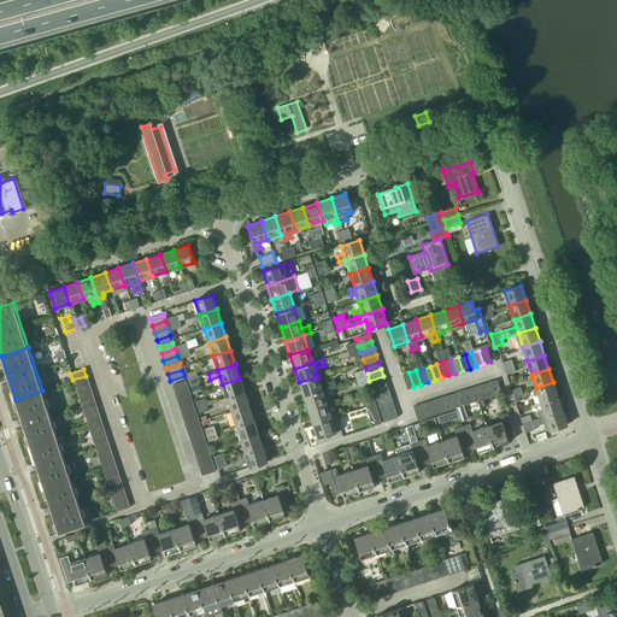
[(406,389),(413,387),(409,372),(401,375),(406,389)]
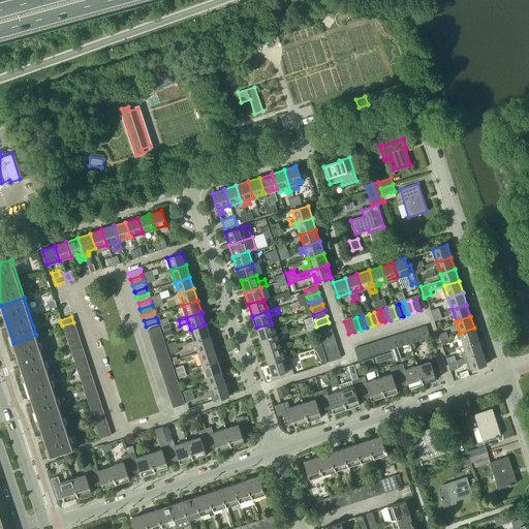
[(75,328),(73,322),(62,325),(64,332),(75,328)]
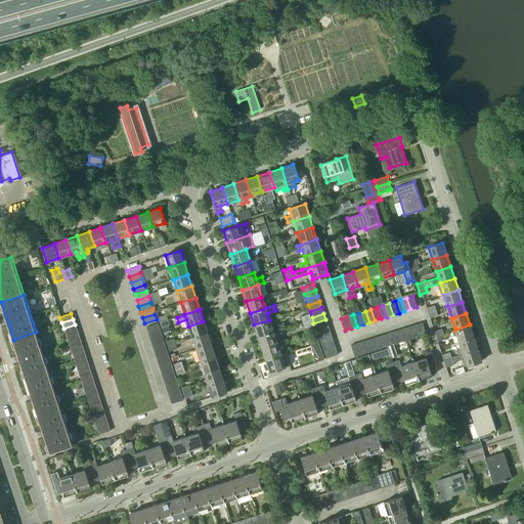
[(313,323),(315,329),(328,325),(325,319),(313,323)]
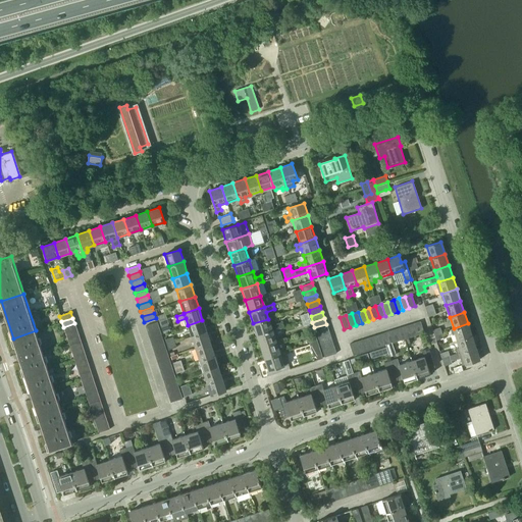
[(253,323),(256,335),(272,330),(271,329),(283,326),(281,321),(270,325),(268,319),(253,323)]
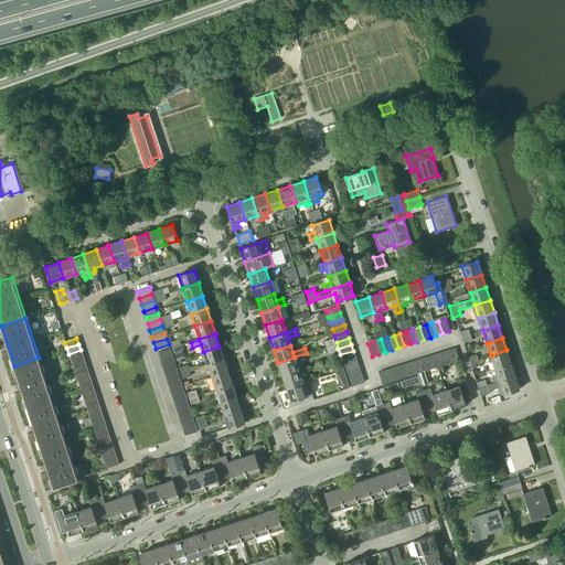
[(208,365),(223,360),(219,347),(203,352),(208,365)]
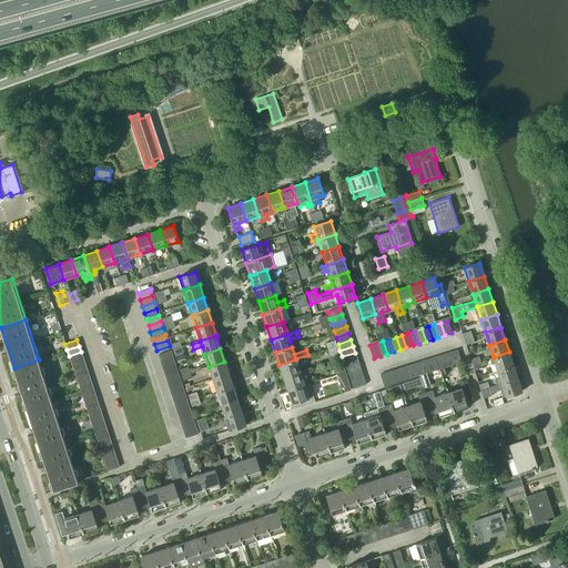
[(455,364),(460,362),(457,350),(450,352),(455,364)]
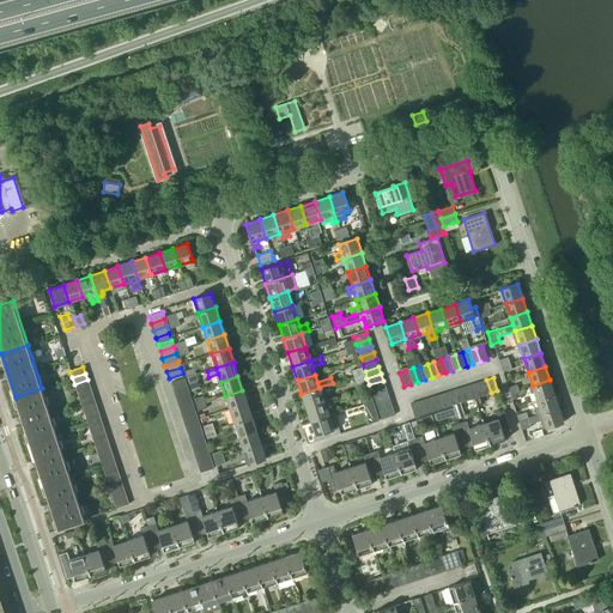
[(173,390),(187,386),(184,378),(170,383),(173,390)]
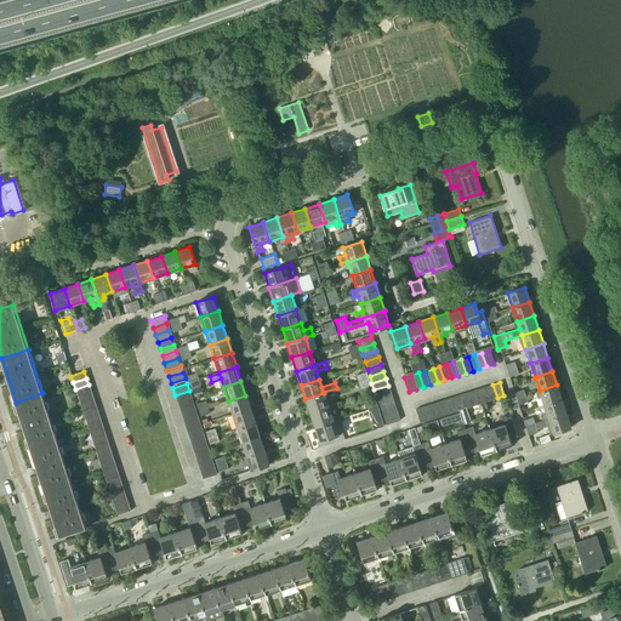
[(75,389),(78,397),(91,392),(89,385),(75,389)]
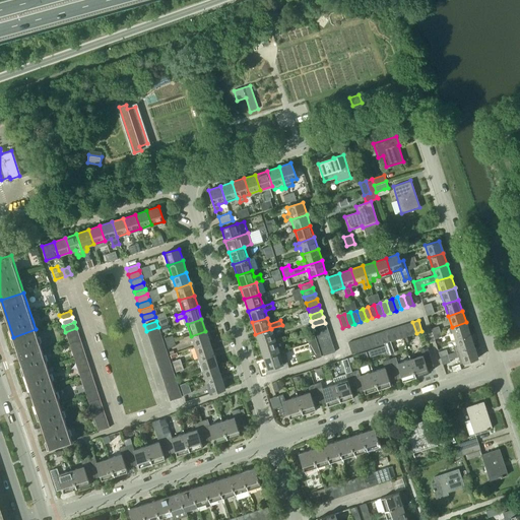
[(169,322),(160,324),(164,331),(171,329),(169,322)]
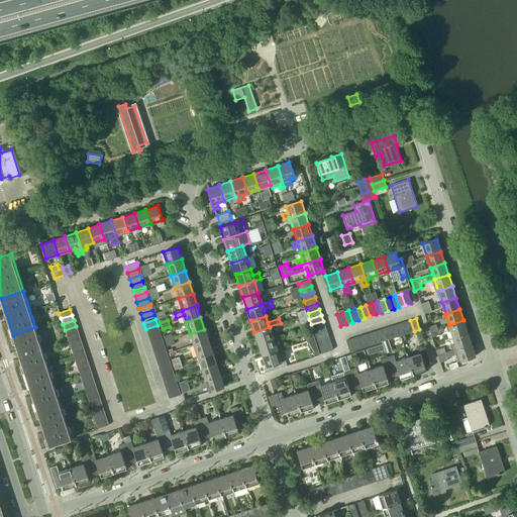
[(410,320),(404,322),(408,333),(414,331),(410,320)]
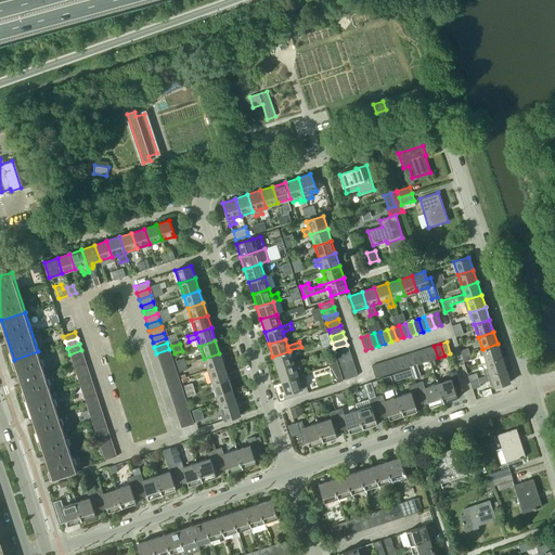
[(482,349),(486,362),(502,357),(498,344),(482,349)]
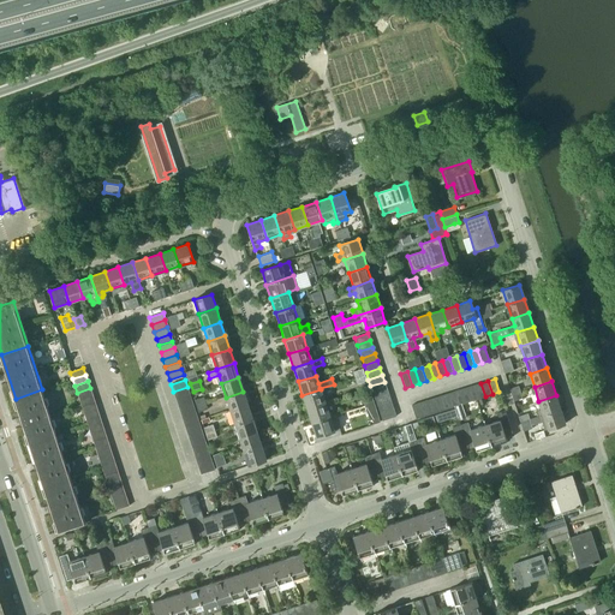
[(384,382),(370,386),(372,393),(386,388),(384,382)]
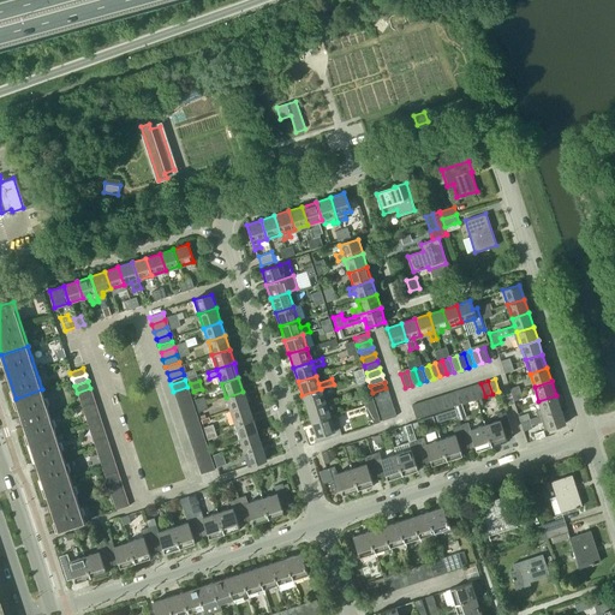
[(481,383),(473,386),(478,399),(485,396),(481,383)]
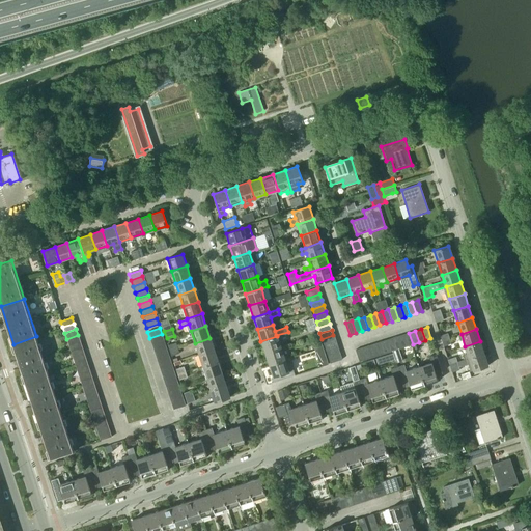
[(409,333),(402,334),(407,346),(413,344),(409,333)]
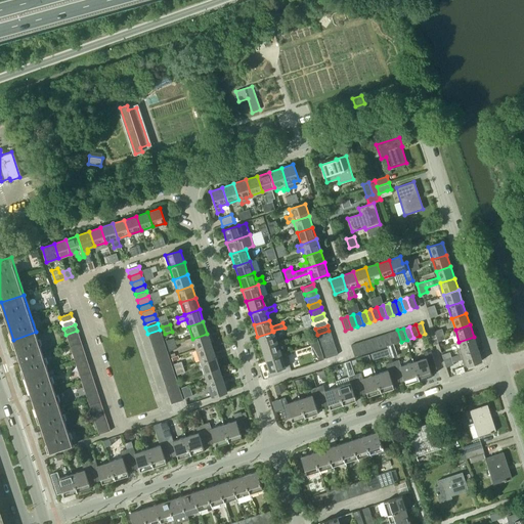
[(147,334),(149,339),(162,335),(160,330),(147,334)]
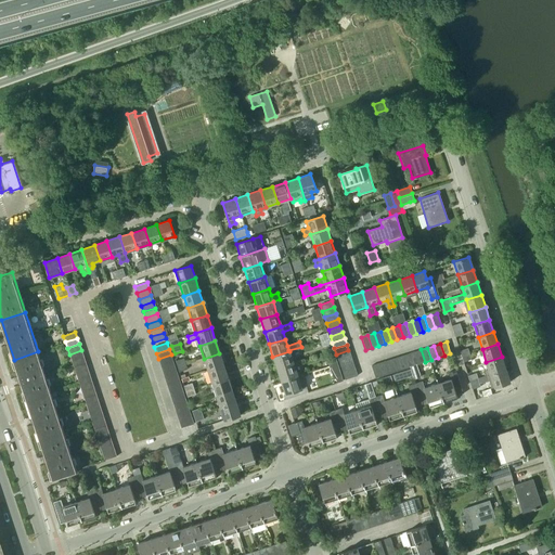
[(421,349),(415,351),(418,364),(425,362),(421,349)]
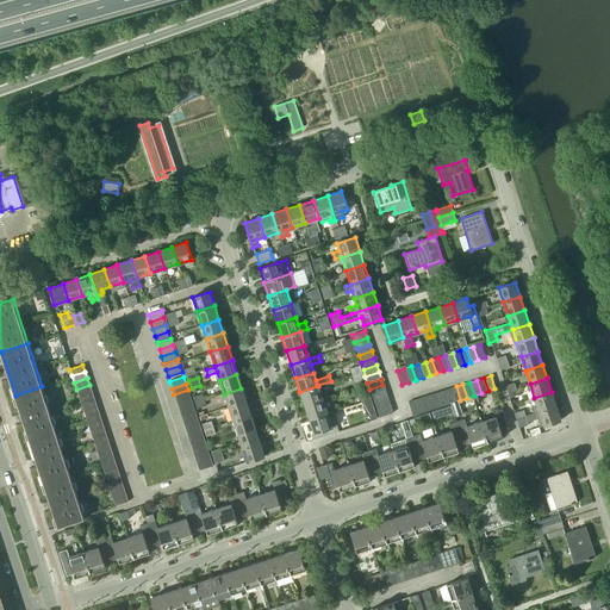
[(92,392),(89,385),(76,390),(79,397),(92,392)]
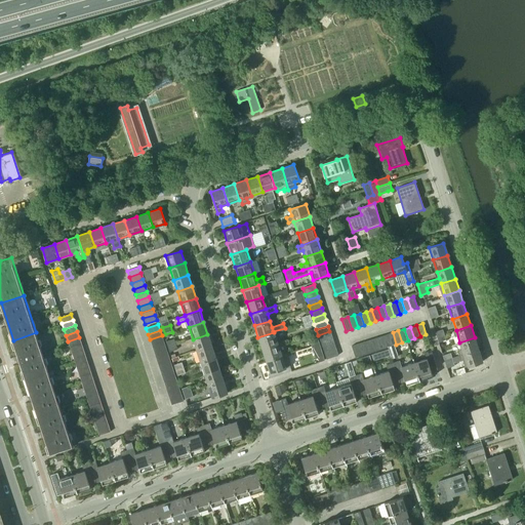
[(318,335),(320,341),(331,337),(329,331),(318,335)]
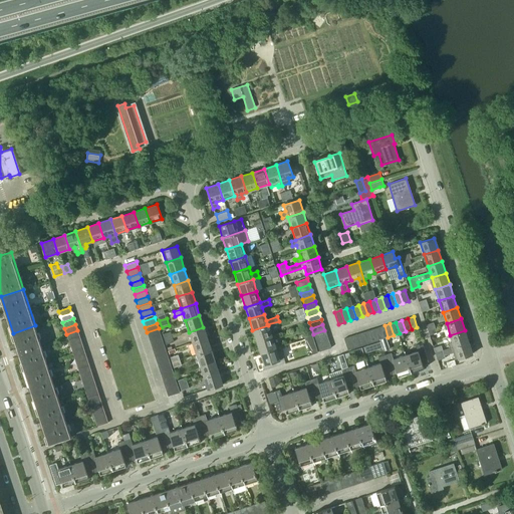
[(13,333),(25,369),(47,362),(35,325),(13,333)]
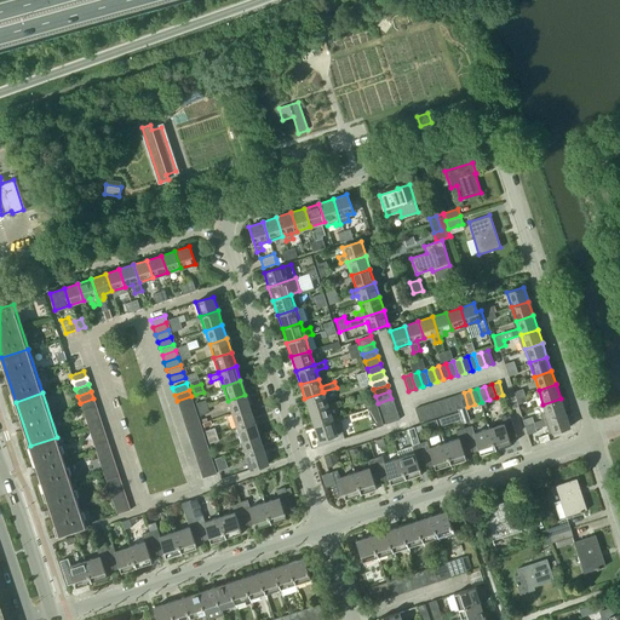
[(327,407),(323,392),(304,399),(309,413),(327,407)]
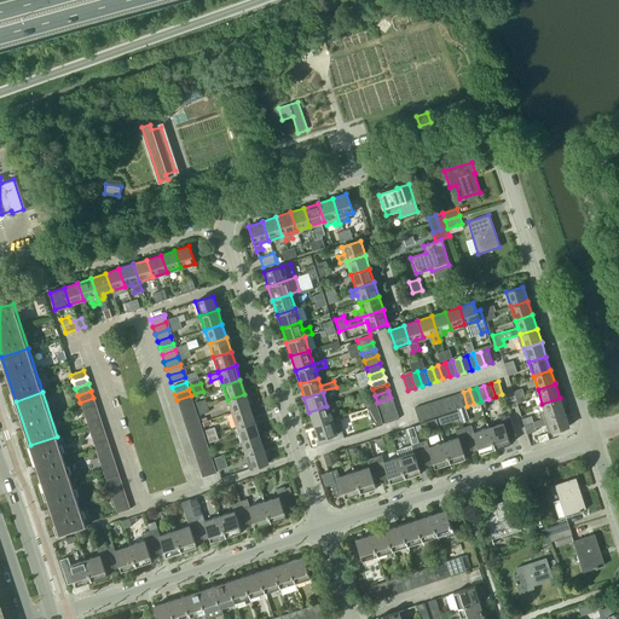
[(463,392),(456,394),(461,409),(467,406),(463,392)]
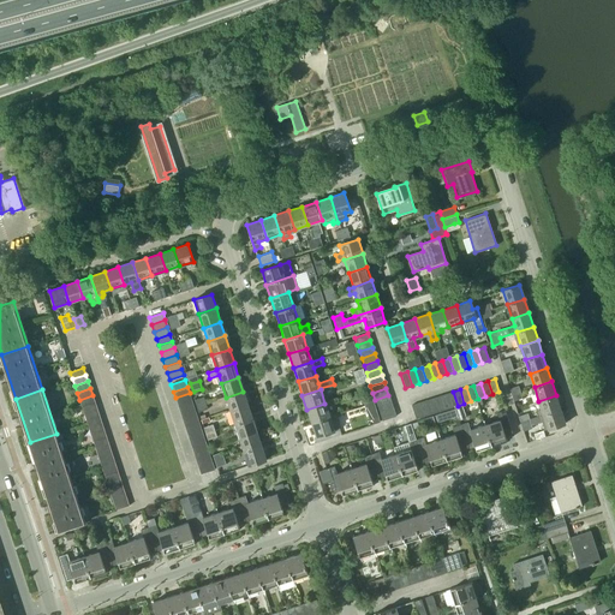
[(231,411),(248,405),(243,392),(226,398),(231,411)]
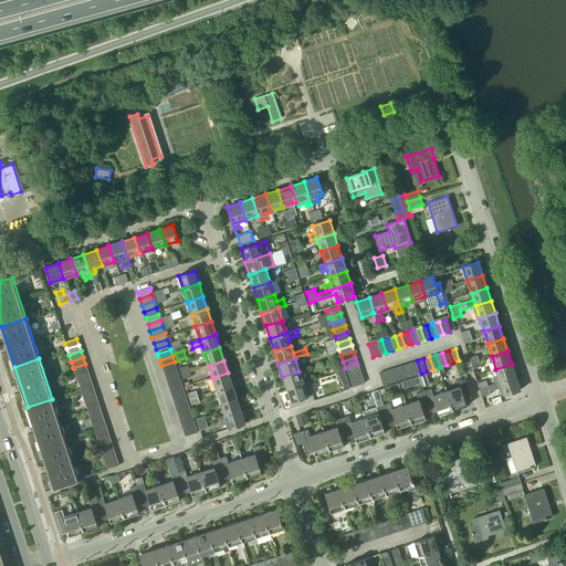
[(417,360),(410,363),(415,376),(421,374),(417,360)]
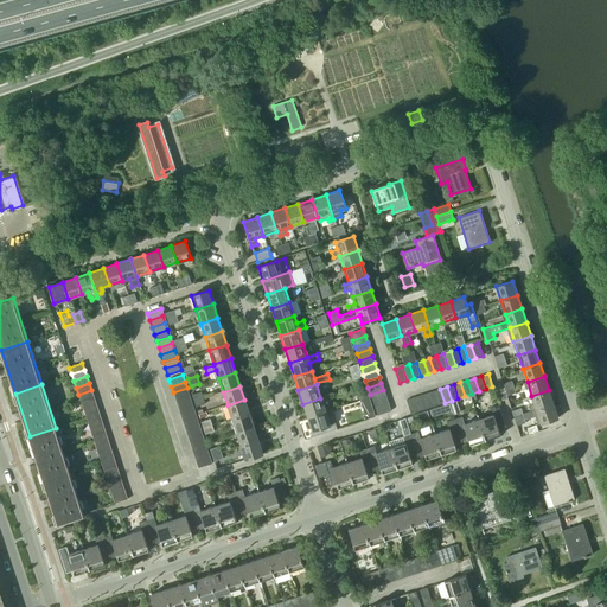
[(190,395),(187,388),(173,393),(176,400),(190,395)]
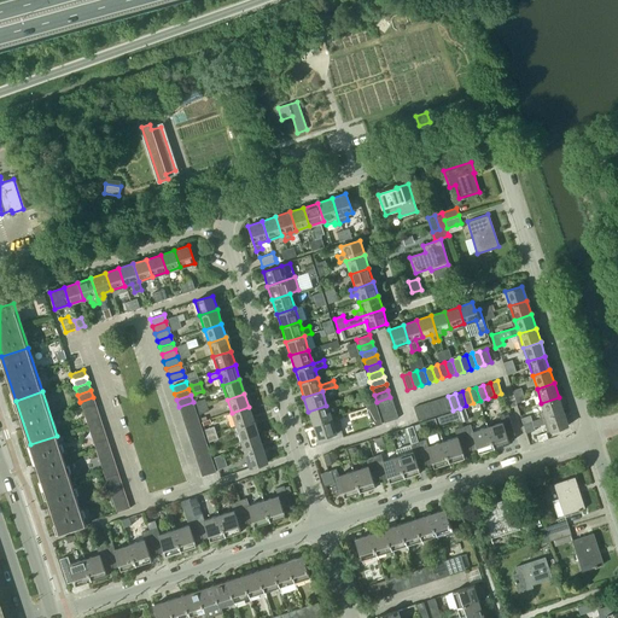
[(448,396),(441,398),(445,412),(453,410),(448,396)]
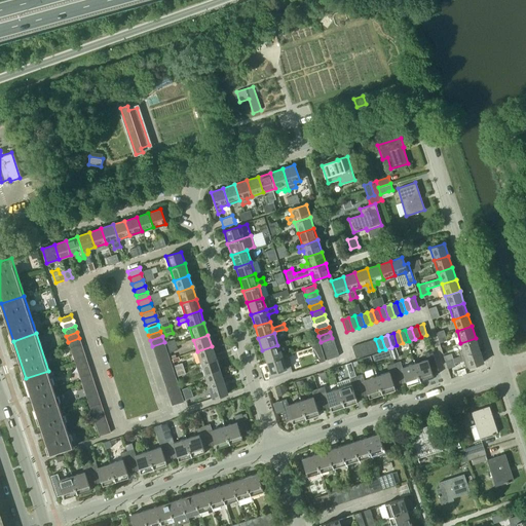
[(68,342),(70,347),(81,344),(79,338),(68,342)]
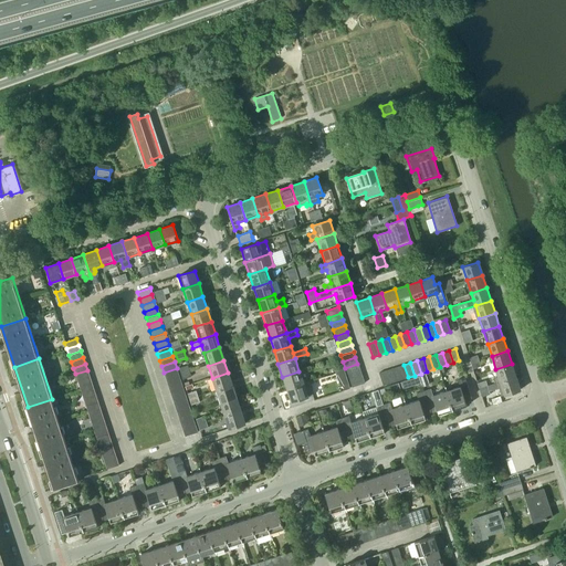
[(345,368),(347,375),(359,370),(357,364),(345,368)]
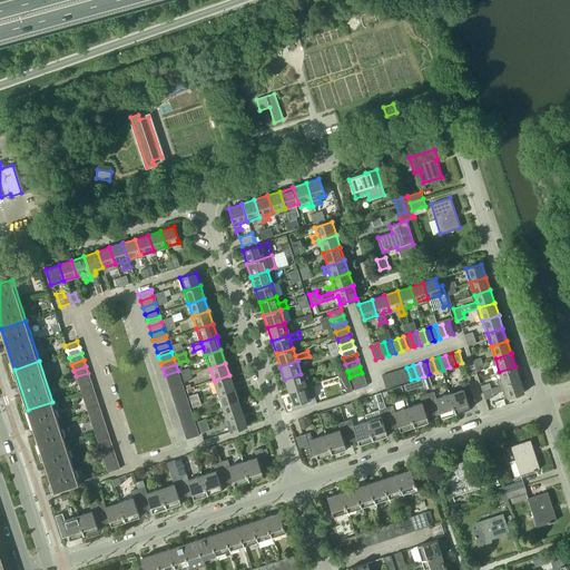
[(499,372),(503,385),(520,380),(516,366),(499,372)]
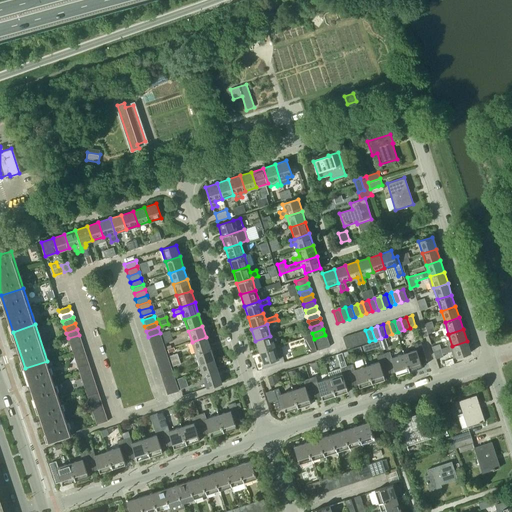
[(365,330),(359,332),(363,343),(369,341),(365,330)]
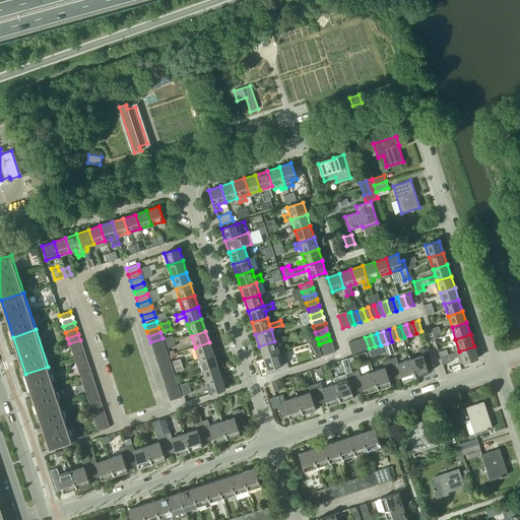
[(365,337),(360,339),(363,350),(369,348),(365,337)]
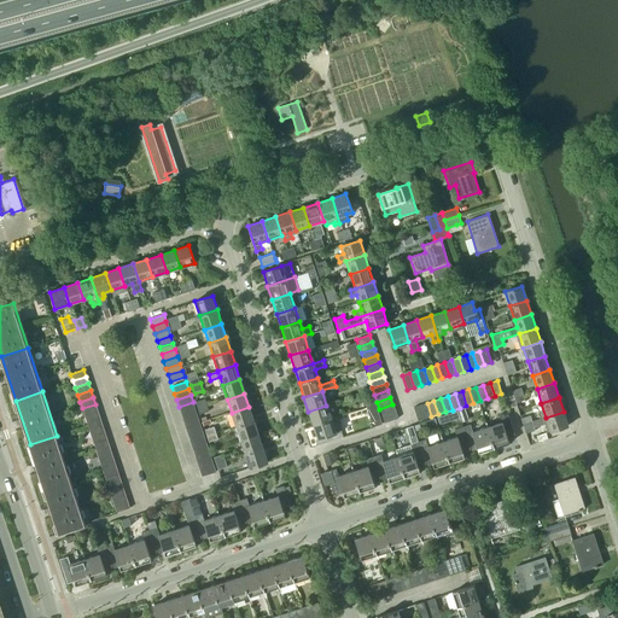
[(179,407),(181,414),(196,409),(193,402),(179,407)]
